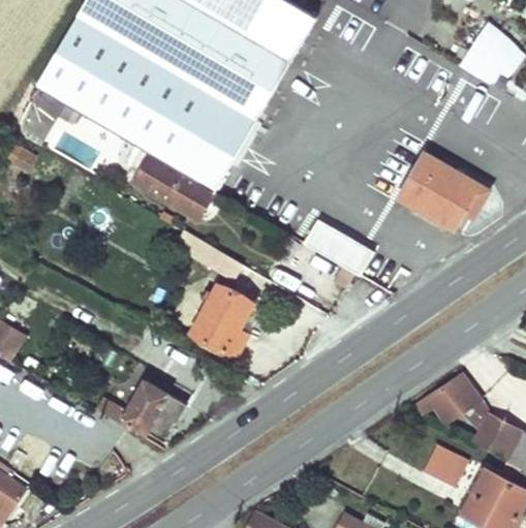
[(284,0),(85,0),(75,17),(254,121),(316,18),(284,0)]
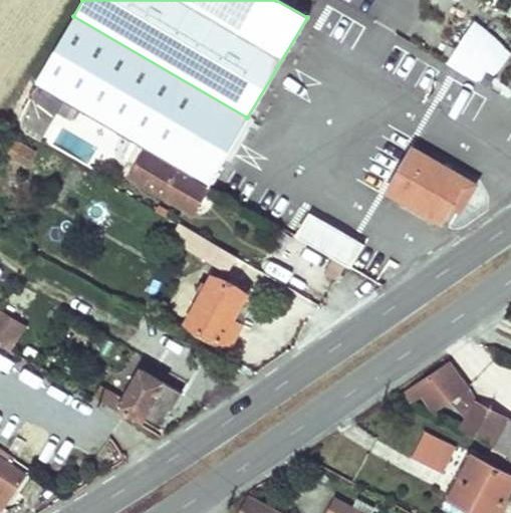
[(73,16),(34,84),(38,87),(145,150),(208,186),(247,117),(73,16)]
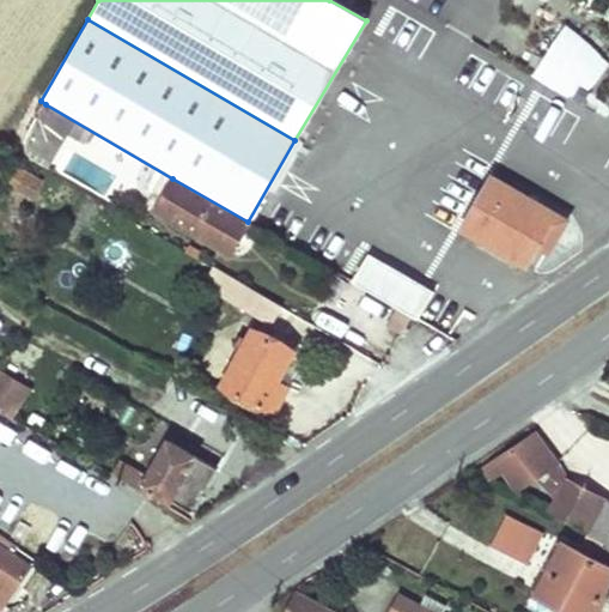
[(56,143),(71,120),(46,104),(31,128),(56,143)]
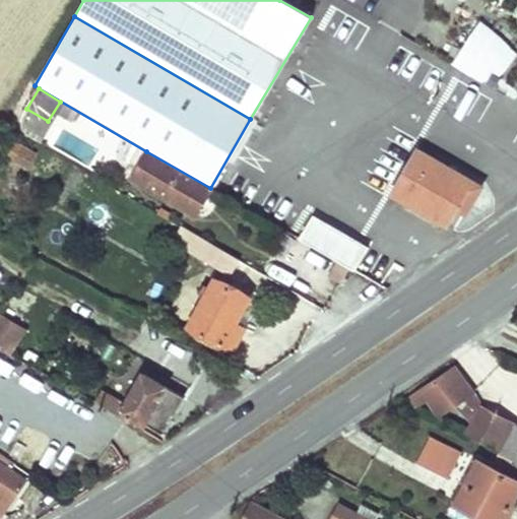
[(22,170),(31,153),(12,142),(3,158),(22,170)]
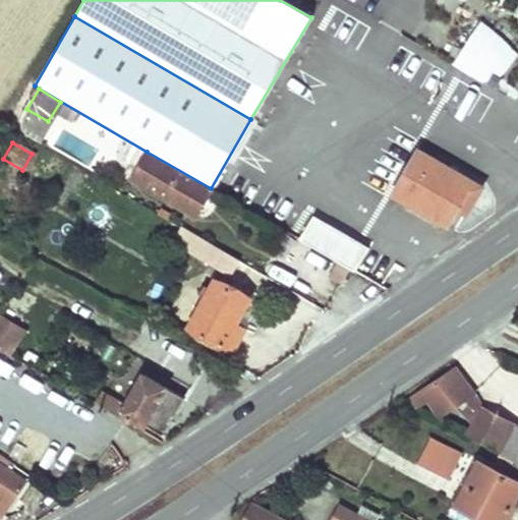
[(417,151),(394,190),(408,198),(405,204),(446,226),(455,209),(464,215),(479,188),(417,151)]
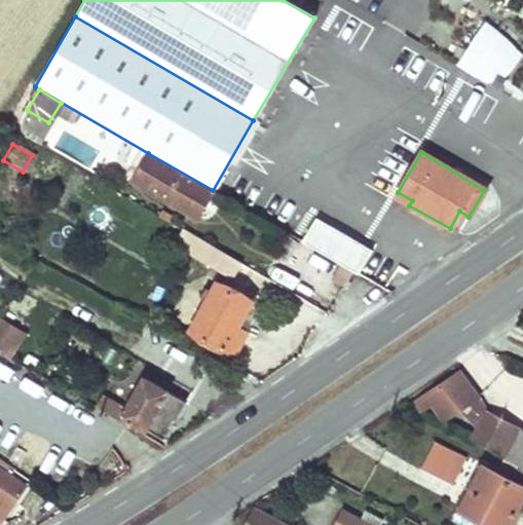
[(186,213),(202,185),(148,153),(132,181),(186,213)]
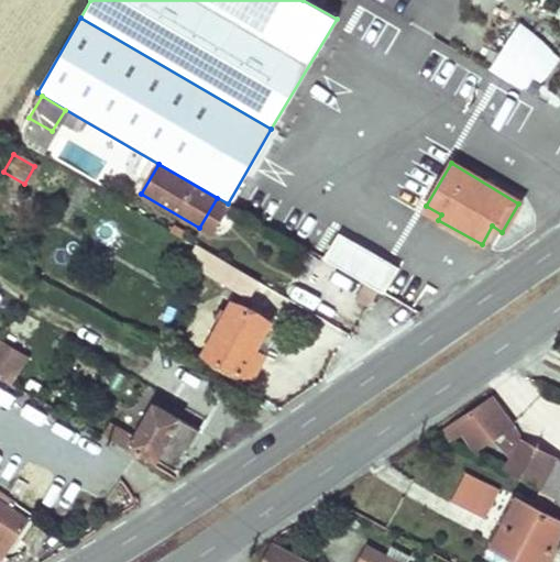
[(210,234),(228,204),(217,198),(199,228),(210,234)]
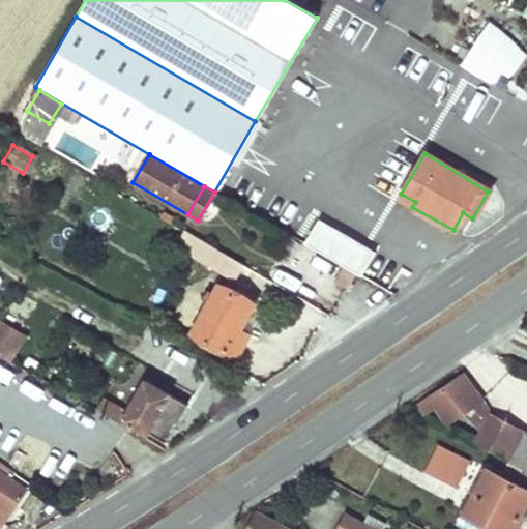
[(325,208),(303,244),(393,297),(398,294),(408,277),(372,256),(381,241),(325,208)]
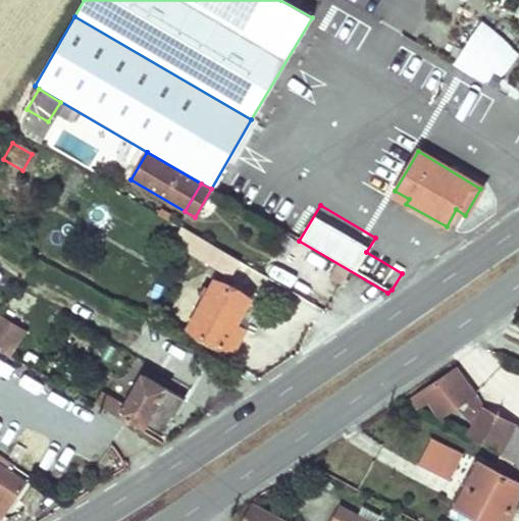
[(183,230),(174,245),(227,275),(236,262),(183,230)]
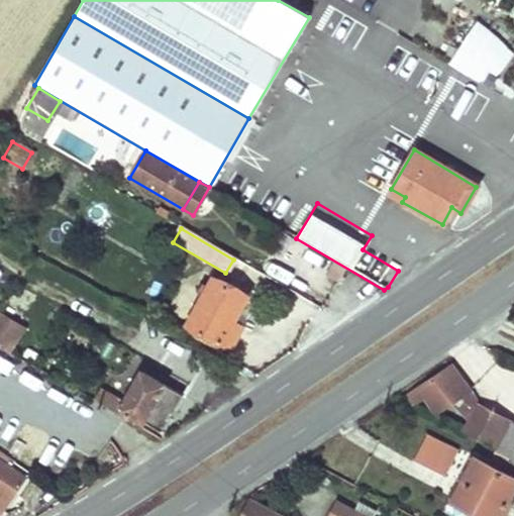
[(210,278),(185,324),(228,349),(240,328),(232,324),(245,298),(210,278)]
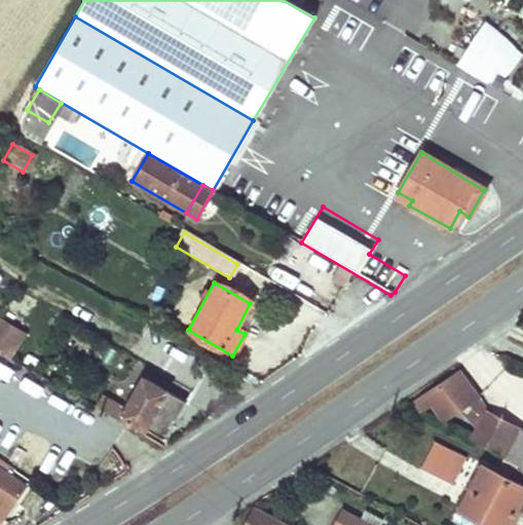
[(250,303),(236,330),(245,334),(260,308),(250,303)]
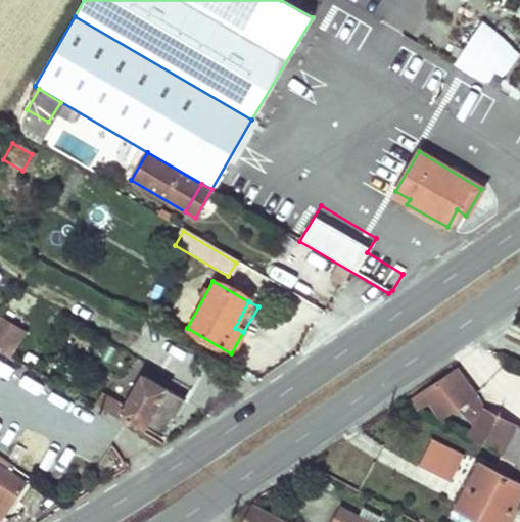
[(21,333),(0,321),(0,353),(6,357),(21,333)]
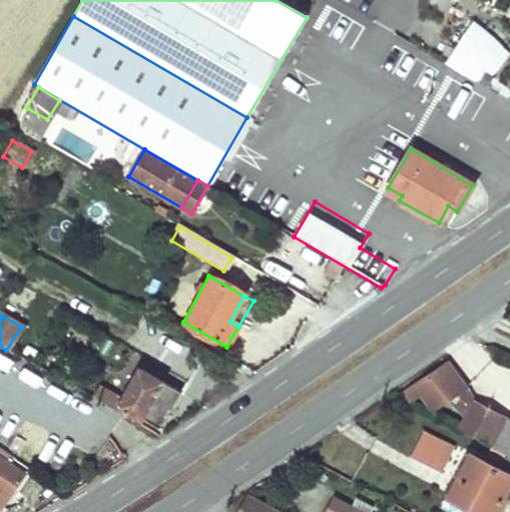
[(463,419),(457,430),(491,449),(507,421),(473,404),(465,391),(446,365),(402,394),(409,403),(418,397),(430,411),(445,401),(463,419)]
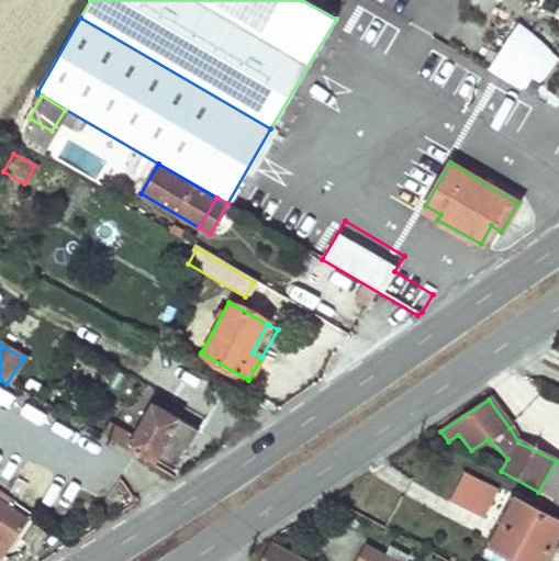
[(105,423),(99,435),(125,451),(127,447),(172,472),(197,430),(151,406),(133,438),(105,423)]
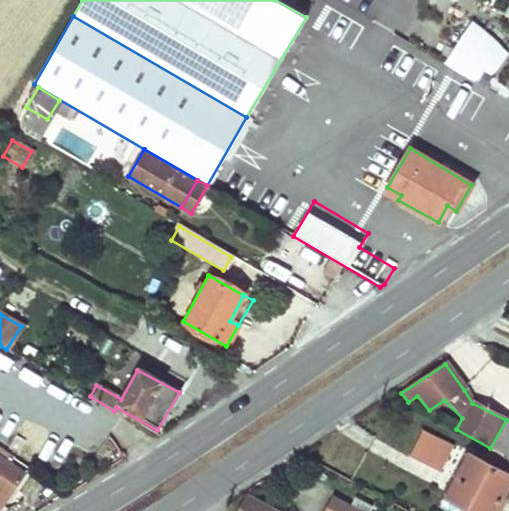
[(19,420),(3,450),(31,466),(48,436),(19,420)]
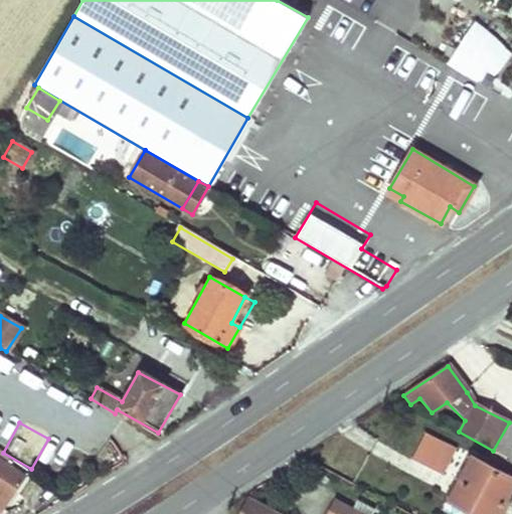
[(511,423),(509,422),(493,451),(492,452),(511,462),(511,423)]
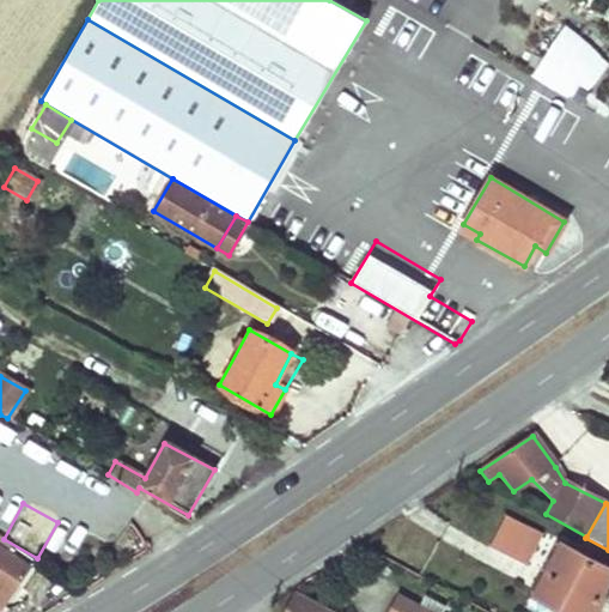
[(485,545),(524,565),(541,532),(501,513),(485,545)]
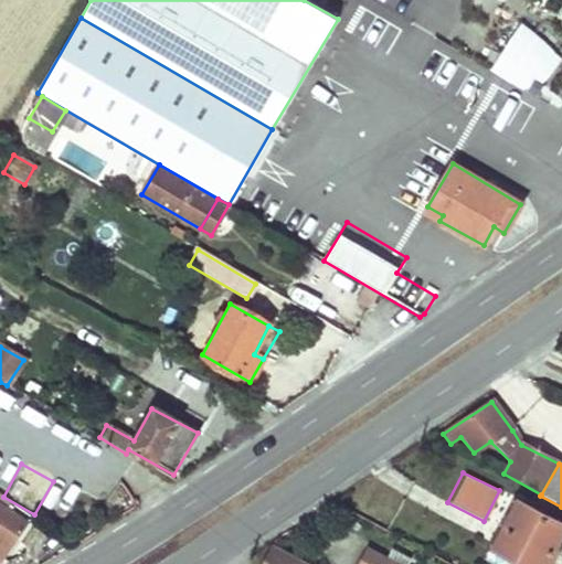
[(561,507),(540,496),(539,496),(532,506),(561,520),(561,507)]
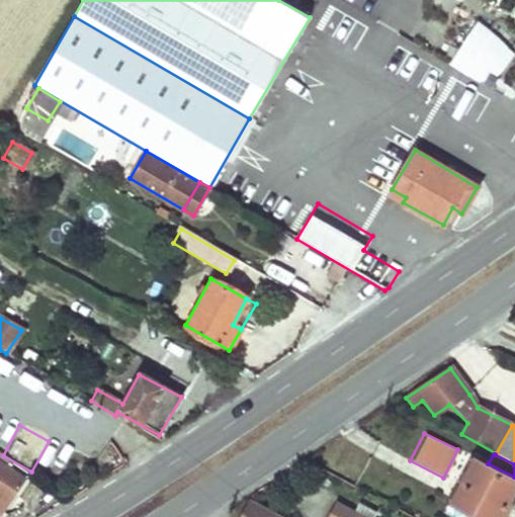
[(514,483),(473,461),(450,504),(474,516),(500,516),(514,488),(514,483)]
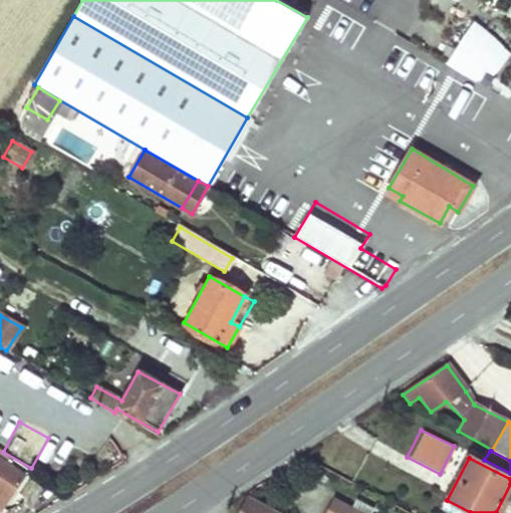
[(0,504),(20,475),(0,462),(0,504)]
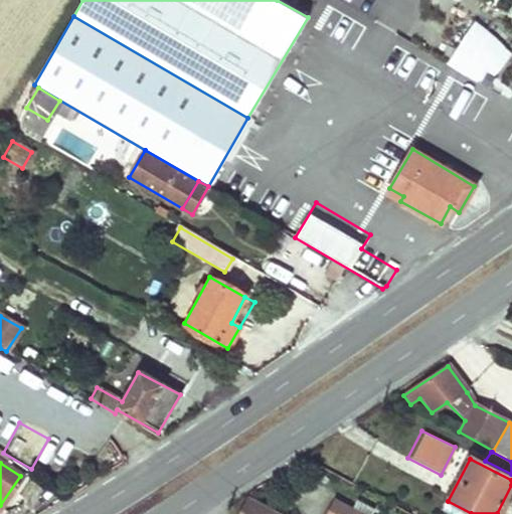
[(245,503),(239,513),(278,513),(250,499),(248,503),(245,503)]
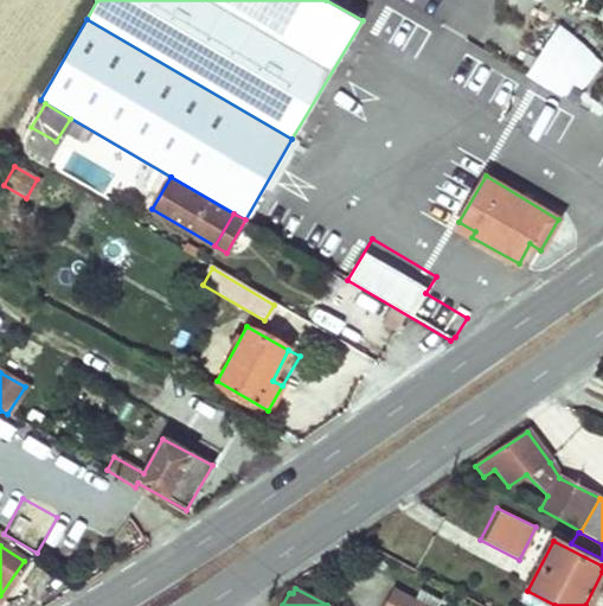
[(412,603),(418,605),(436,605),(438,600),(419,589),(412,603)]
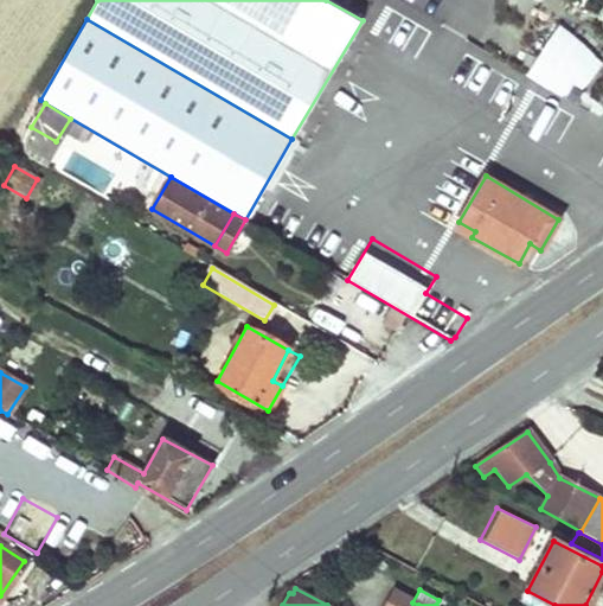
[(555,605),(527,591),(520,603),(526,605),(555,605)]
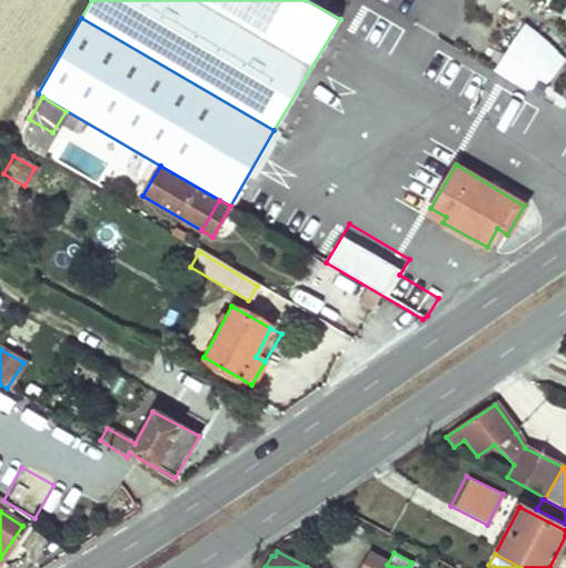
[(393,567),(387,565),(369,555),(361,567),(393,567)]
